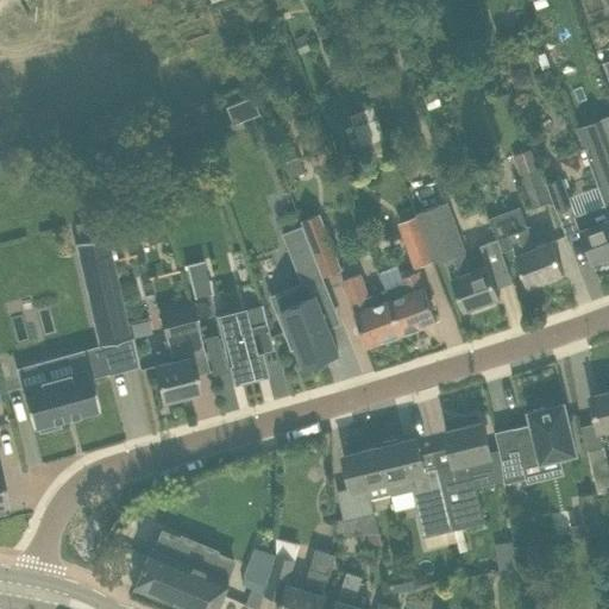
[(515,76),(518,93),(527,90),(532,83),(531,74),(515,76)]
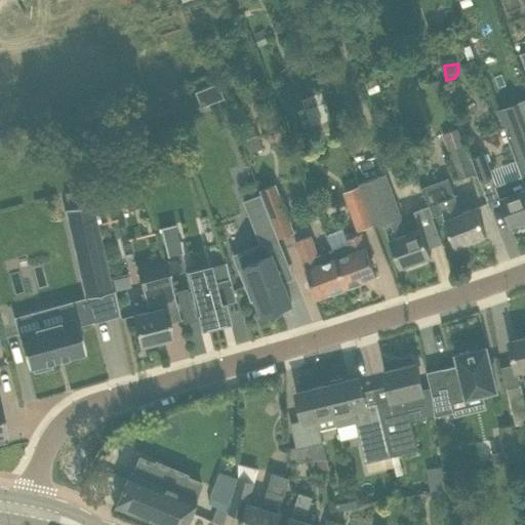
[(214,86),(192,95),(198,111),(221,101),(214,86)]
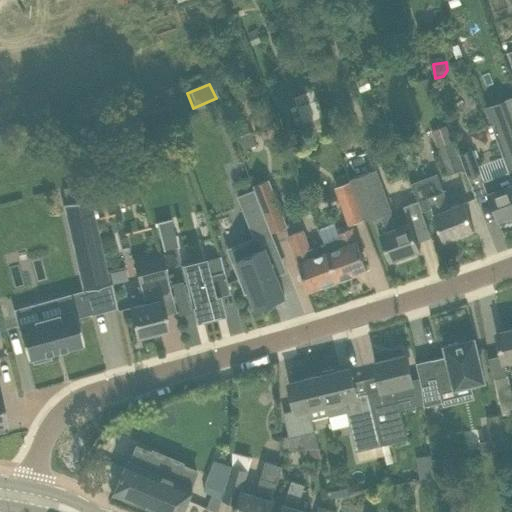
[(293,97),(304,125),(324,118),(313,89),(293,97)]
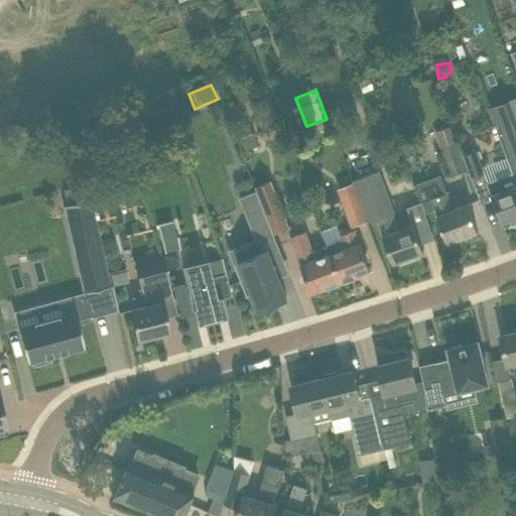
[(449,176),(468,169),(462,155),(463,155),(458,142),(456,143),(439,149),(449,176)]
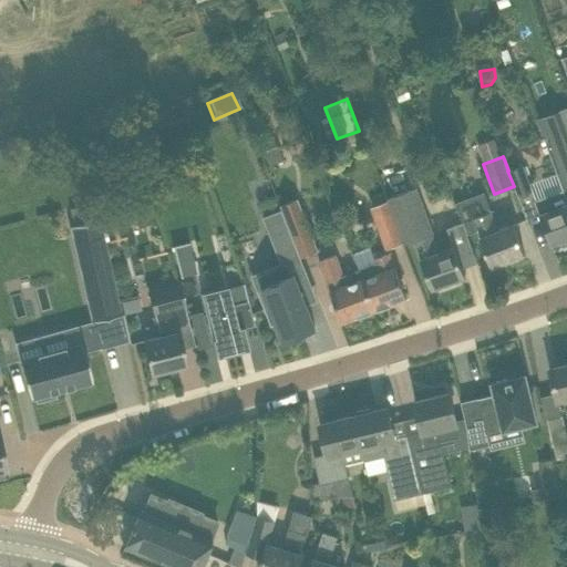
[(507,171),(514,186),(518,196),(533,191),(523,165),(508,171),(507,171)]
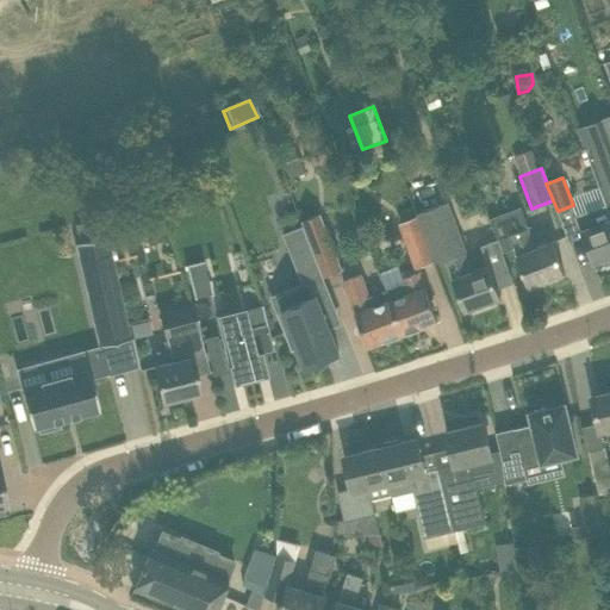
[(417,216),(434,261),(435,262),(446,259),(464,310),(500,297),(487,263),(473,268),(448,201),(416,213),(417,216)]
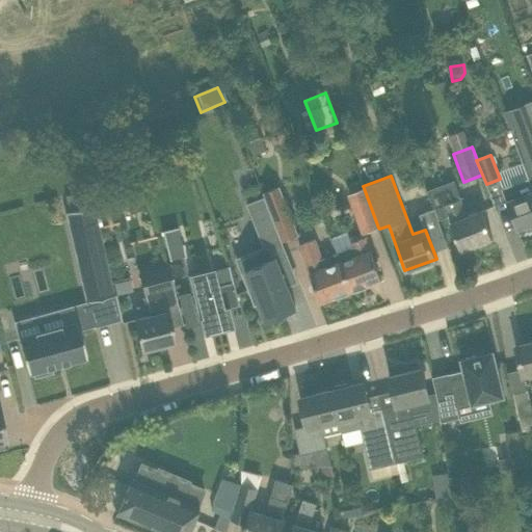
[(531,222),(531,187),(529,178),(501,188),(516,229),(531,222)]
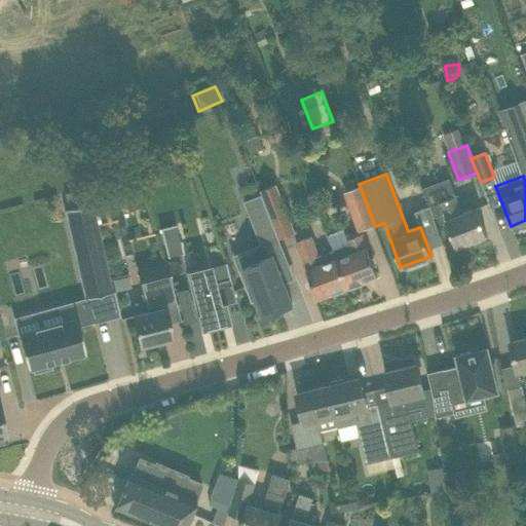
[(443,214),(455,247),(486,235),(476,207),(462,212),(449,178),(422,188),(434,217),(443,214)]
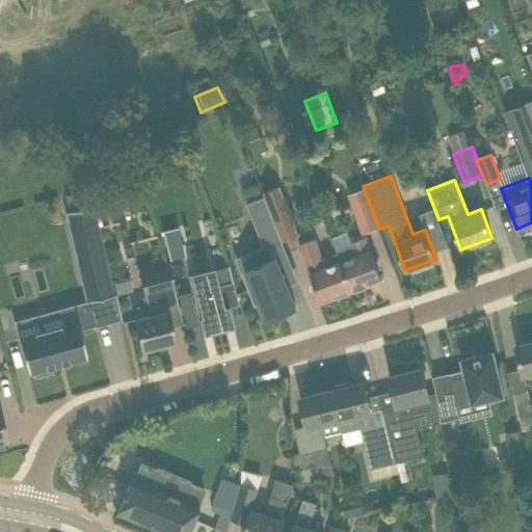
[(289,212),(278,186),(263,192),(267,204),(273,218),(289,212)]
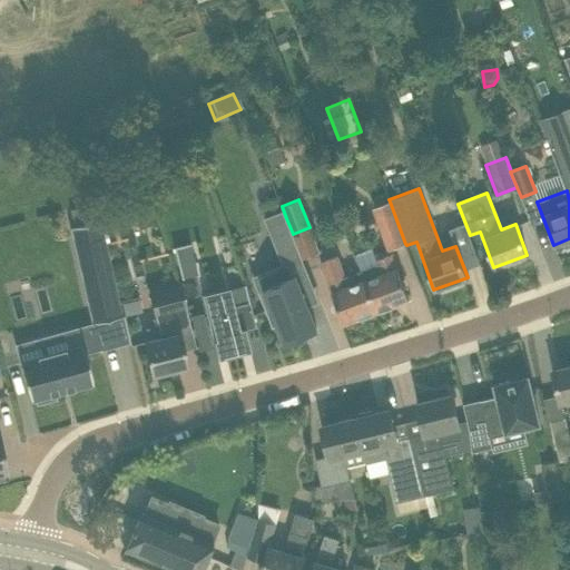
[(387,251),(405,244),(390,202),(372,208),(387,251)]
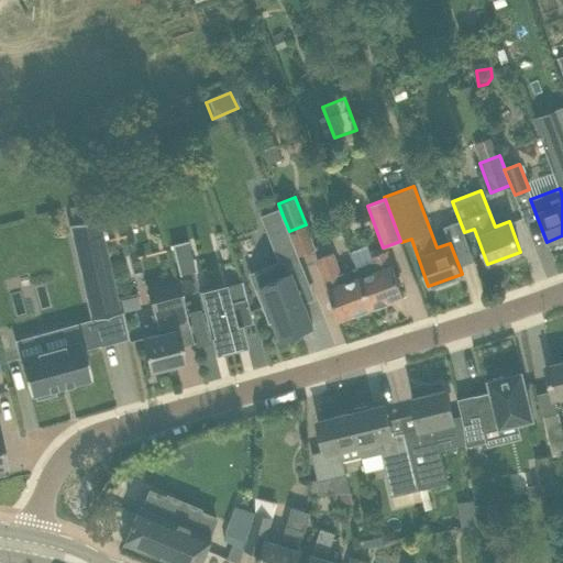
[(69,219),(97,217),(96,203),(68,206),(69,219)]
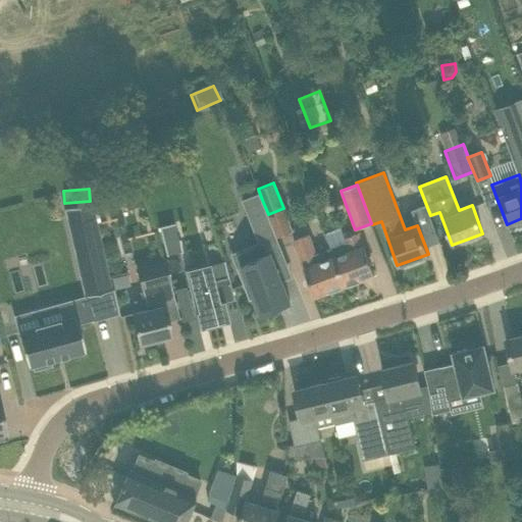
[(268,214),(262,200),(245,207),(260,245),(277,238),(268,214)]
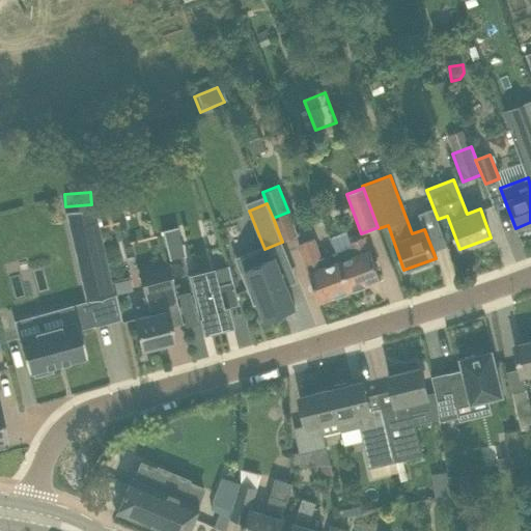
[(65,213),(86,302),(113,296),(92,206),(65,213)]
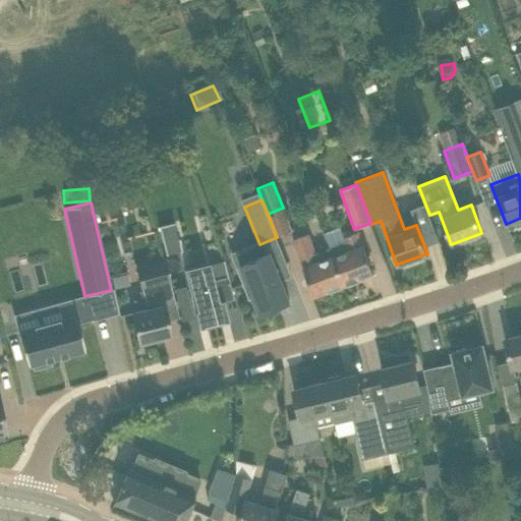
[(178,246),(172,223),(174,223),(173,222),(158,226),(166,254),(167,254),(166,249),(178,246)]
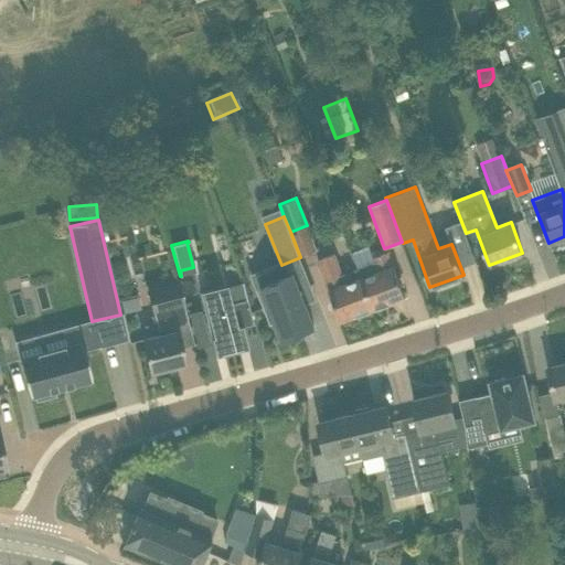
[(351,252),(356,267),(365,292),(371,309),(405,296),(393,265),(394,265),(388,251),(372,257),(368,246),(351,252)]
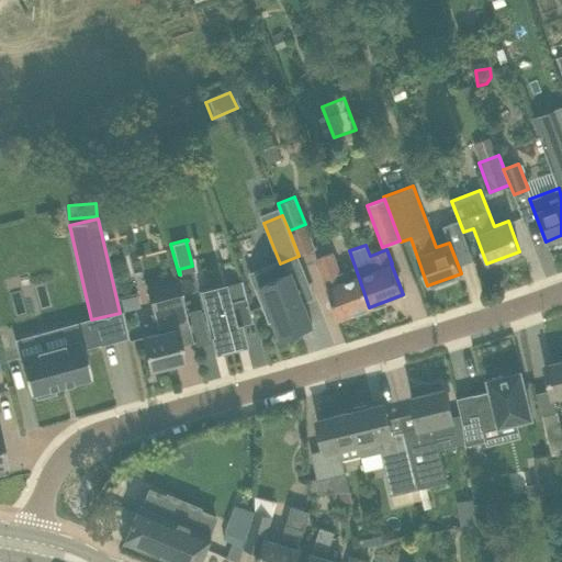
[(363,291),(355,266),(340,271),(333,251),(314,258),(325,289),(327,289),(338,318),(369,307),(363,291)]
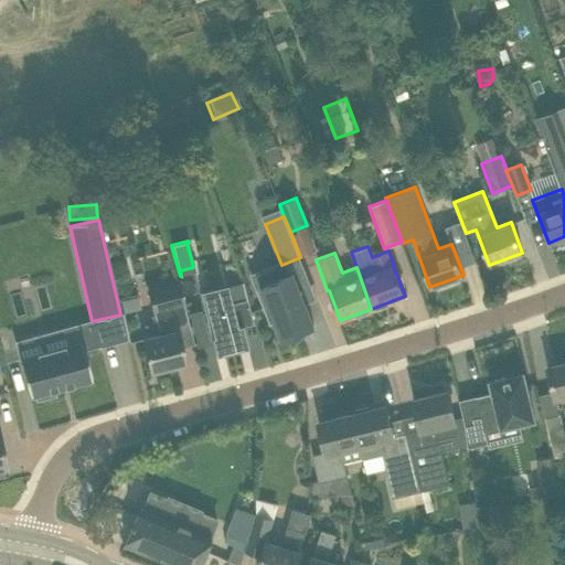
[(313,327),(292,273),(254,288),(268,323),(273,322),(279,340),(313,327)]
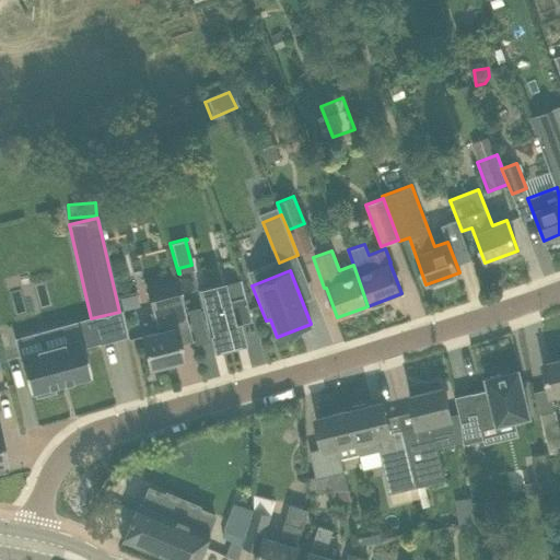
[(183,359),(175,330),(188,327),(176,279),(146,288),(150,310),(152,310),(156,329),(141,334),(149,368),(183,359)]
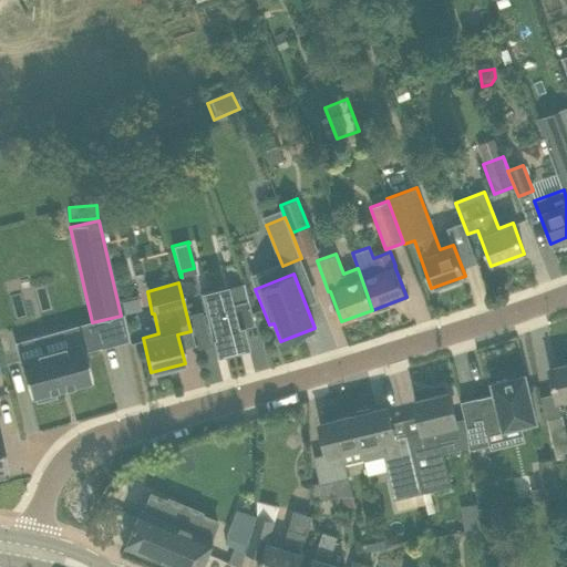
[(254,325),(247,300),(232,303),(227,286),(199,292),(216,356),(248,348),(243,327),(254,325)]
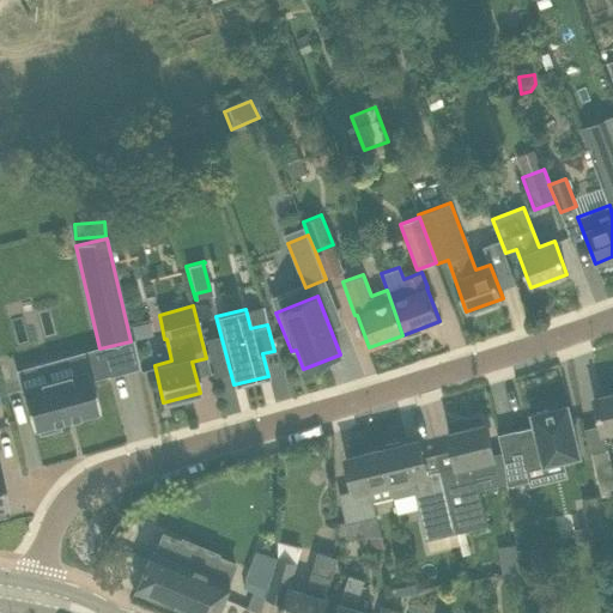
[(20,388),(32,430),(37,429),(38,435),(60,429),(58,423),(99,412),(91,381),(108,376),(102,356),(72,365),(74,374),(20,388)]
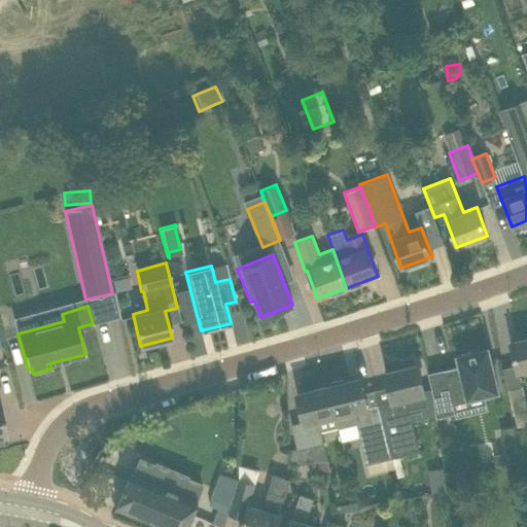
[(526,339),(511,343),(516,362),(519,374),(526,372),(526,339)]
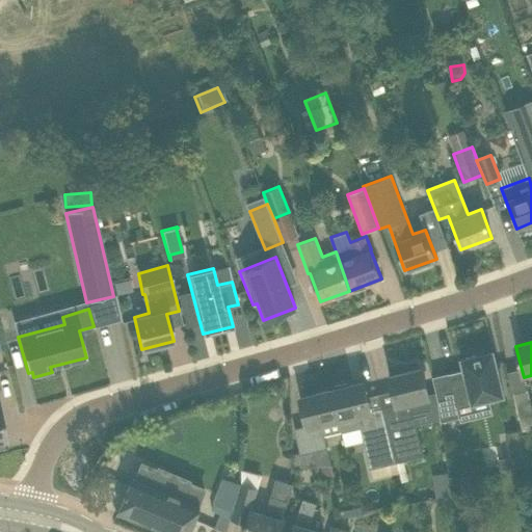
[(464,369),(449,373),(456,406),(503,395),(493,351),(461,358),(464,369)]
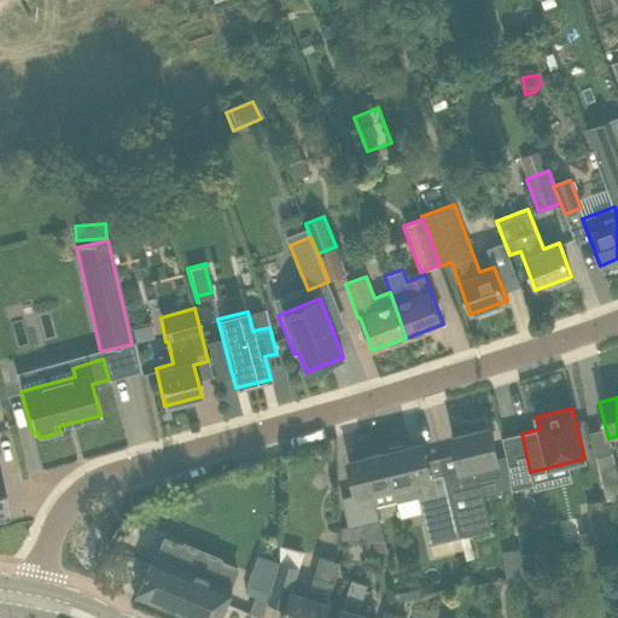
[(460,468),(445,472),(452,501),(460,537),(491,529),(477,468),(499,464),(490,427),(453,437),(460,468)]
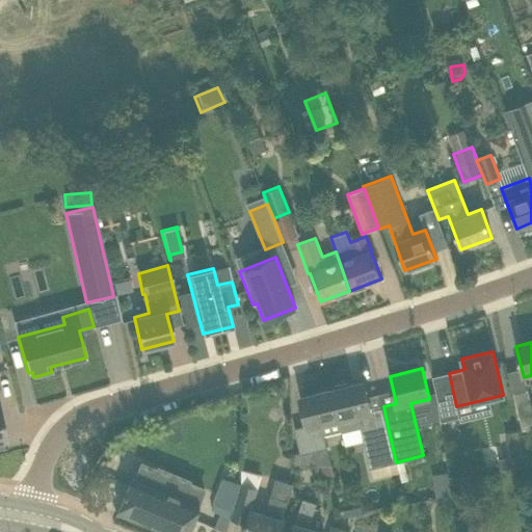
[(449,372),(432,376),(439,402),(441,422),(458,417),(456,406),(449,373),(449,372)]
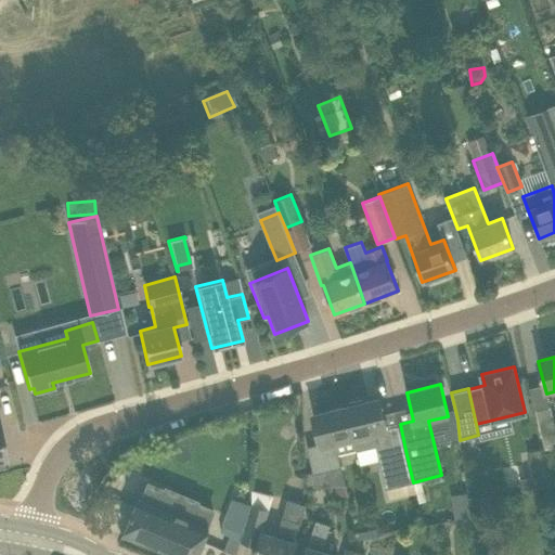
[(349,407),(346,408),(353,439),(357,451),(375,446),(386,489),(413,482),(405,450),(400,424),(386,427),(379,399),(363,403),(362,399),(348,402),(349,407)]
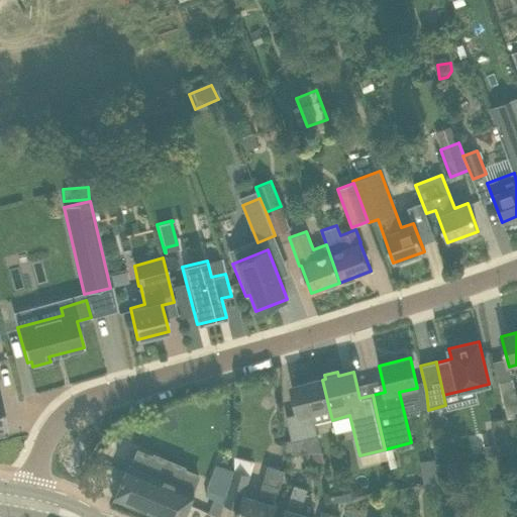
[(499,382),(501,393),(506,414),(516,411),(516,399),(512,379),(499,382)]
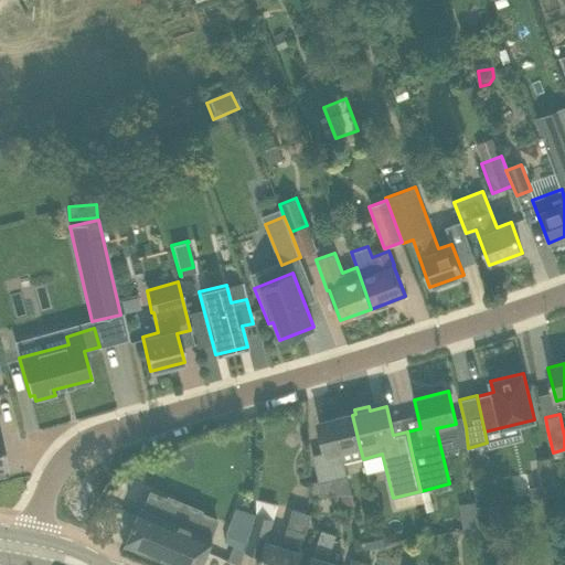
[(341,451),(360,447),(352,415),(319,423),(326,450),(311,455),(318,480),(311,481),(311,493),(351,493),(341,451)]
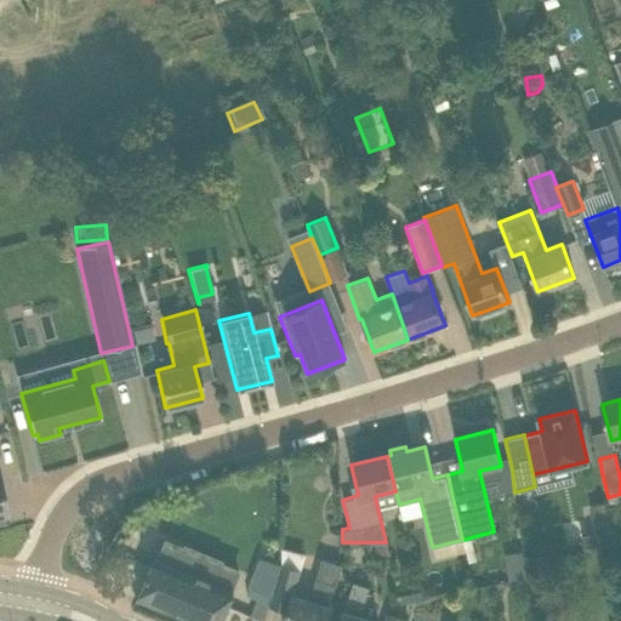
[(580,511),(586,546),(610,542),(605,507),(580,511)]
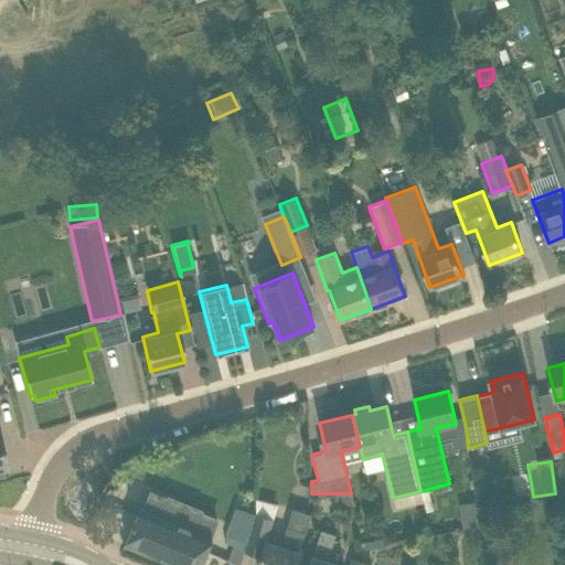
[(458,504),(461,528),(479,525),(475,501),(458,504)]
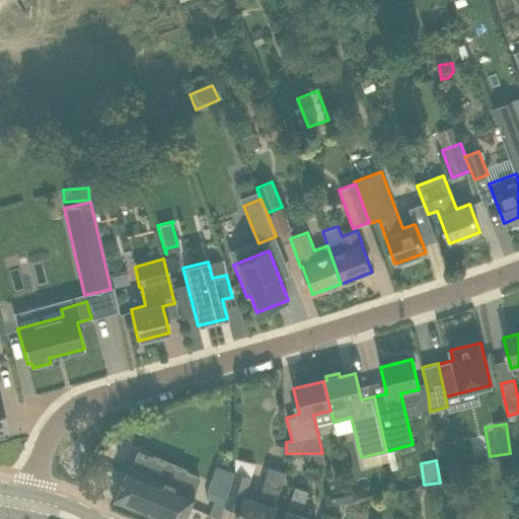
[(146,512),(162,518),(186,518),(197,493),(179,486),(150,473),(131,465),(117,500),(146,512)]
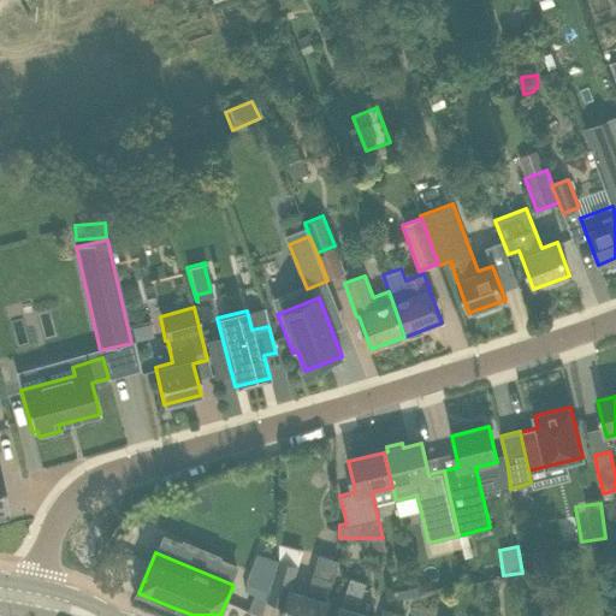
[(282,615),(323,615),(339,561),(319,555),(306,593),(291,588),(298,566),(279,560),(267,600),(285,606),(282,615)]
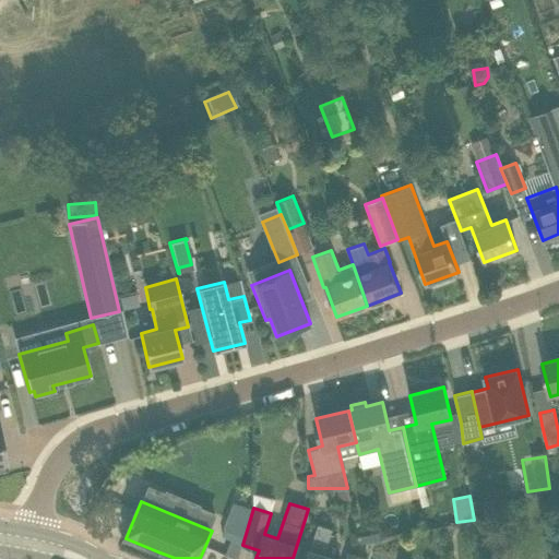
[(310,548),(306,558),(341,558),(342,558),(325,552),(332,530),(318,524),(310,548)]
